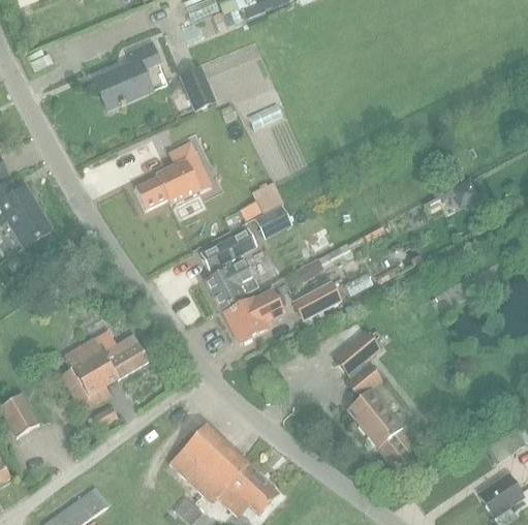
[(219,0),(224,12),(245,5),(246,5),(246,3),(256,0),(219,0)]
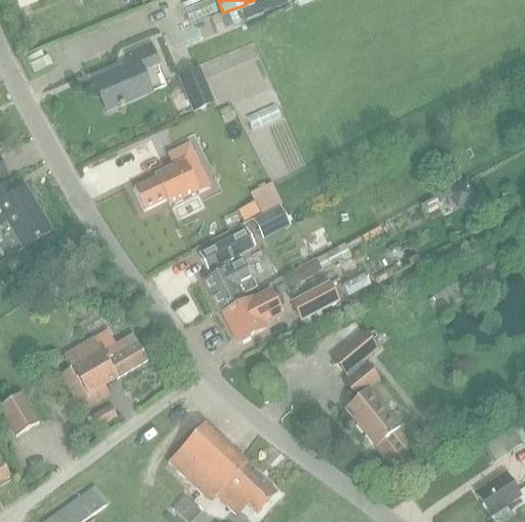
[(245,5),(244,5),(248,13),(279,0),(255,0),(245,3),(245,5)]
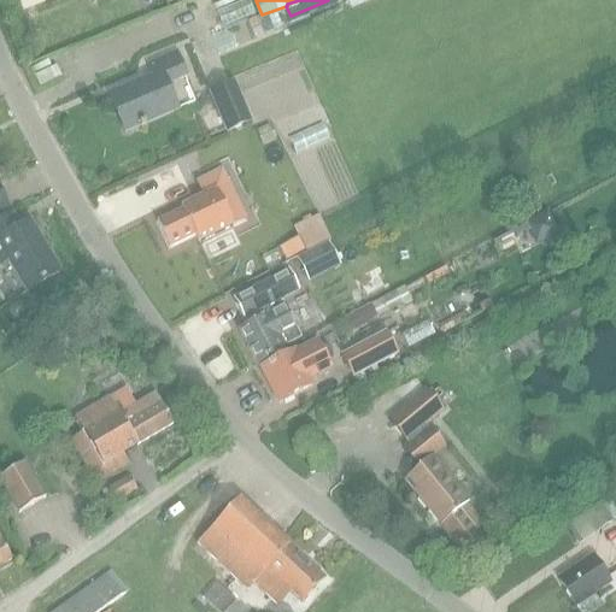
[(148,60),(153,72),(111,90),(127,128),(179,105),(168,80),(187,71),(177,48),(148,60)]
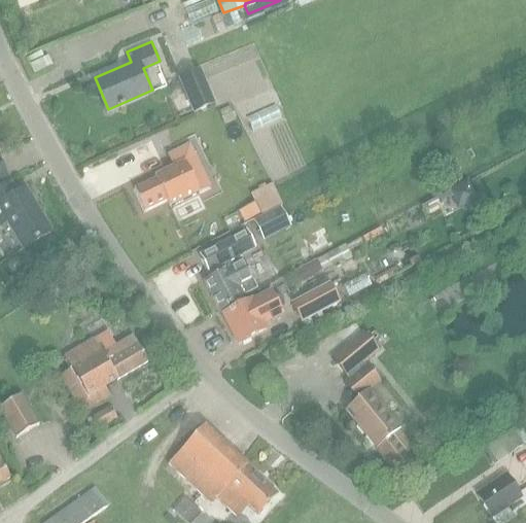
[(48,53),(30,61),(34,70),(53,62),(48,53)]
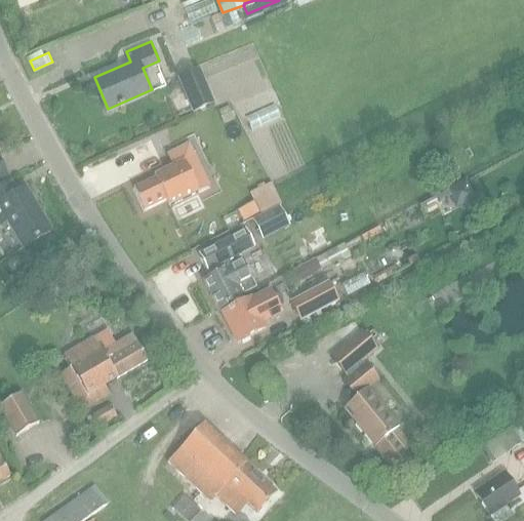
[(179,76),(193,109),(213,101),(200,68),(179,76)]
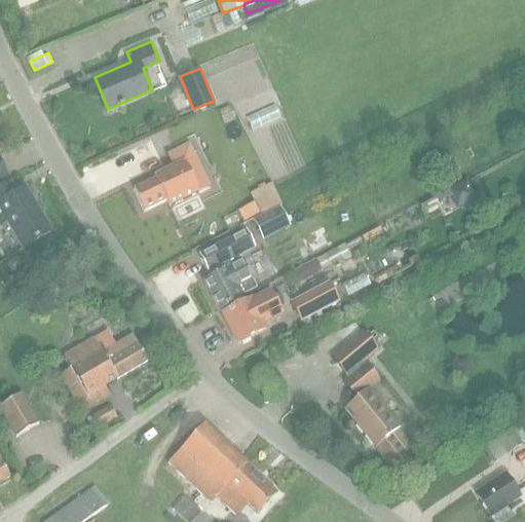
[(229,105),(221,109),(226,119),(235,115),(229,105)]
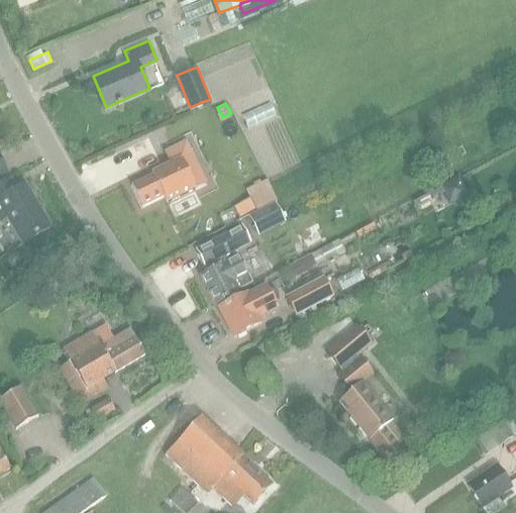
[(153,173),(131,183),(142,205),(164,195),(167,201),(196,187),(182,158),(193,151),(186,139),(165,149),(170,162),(151,170),(153,173)]
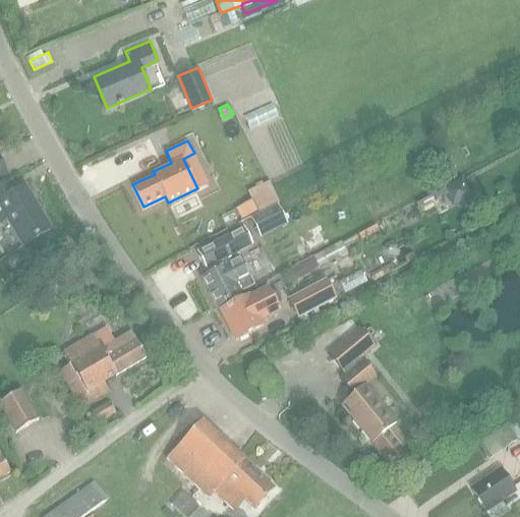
[(464,174),(446,184),(455,202),(473,191),(464,174)]
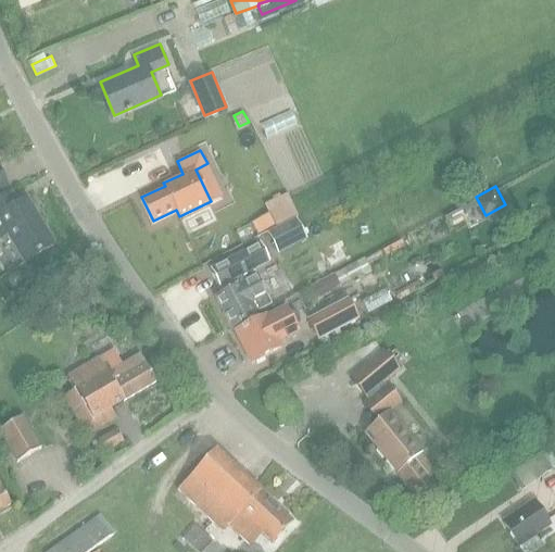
[(0,196),(0,214),(26,258),(54,241),(27,196),(19,201),(11,189),(0,196)]
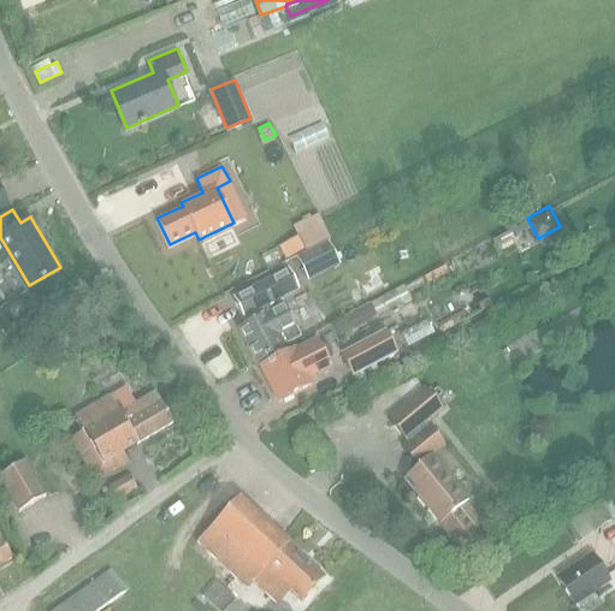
[(314,212),(296,221),(307,243),(308,245),(327,236),(330,235),(317,211),(314,212)]
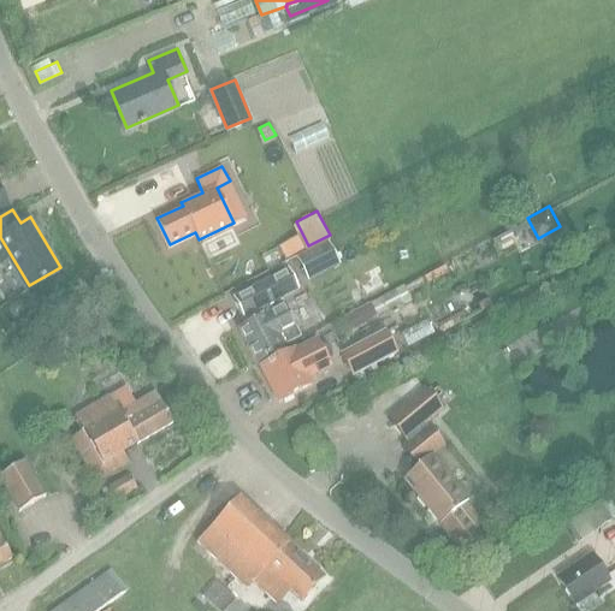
[(308,245),(297,251),(309,276),(339,260),(327,236),(308,245)]
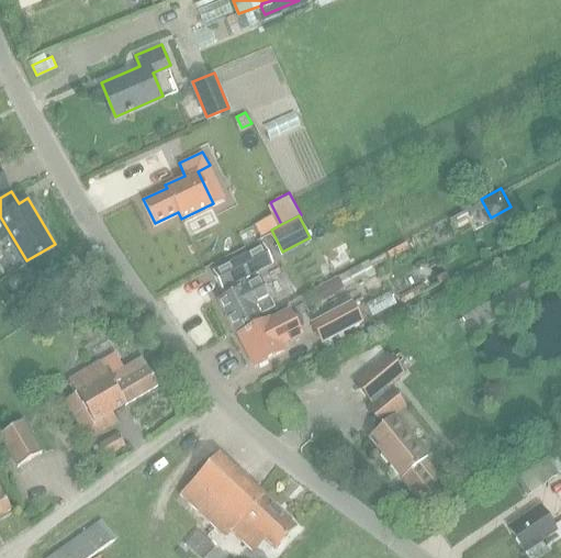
[(406,237),(386,248),(390,254),(410,244),(406,237)]
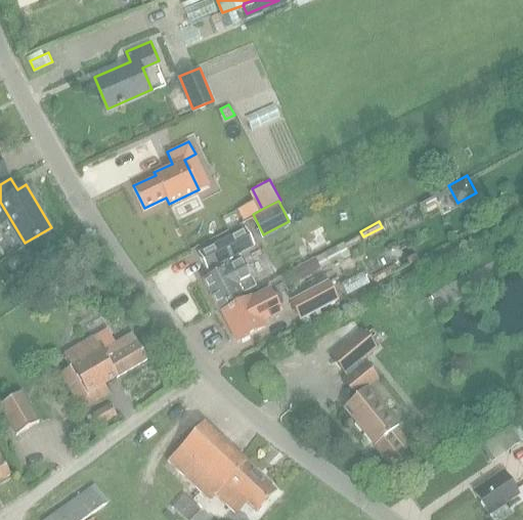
[(252,225),(199,253),(209,272),(204,274),(220,305),(245,292),(244,291),(259,283),(243,253),(243,254),(241,251),(260,241),(252,225)]
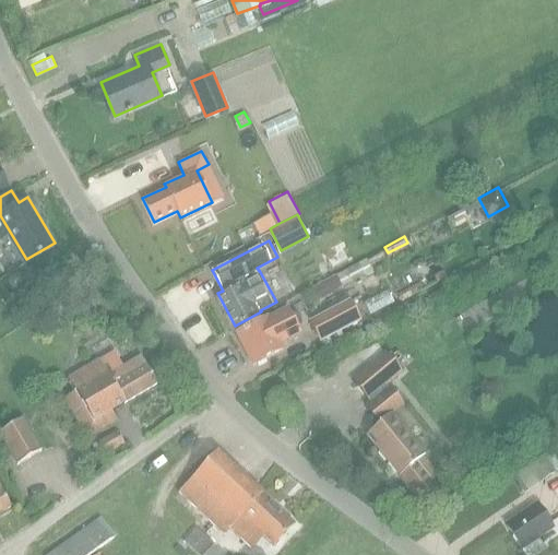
[(317,291),(320,296),(367,272),(366,271),(372,268),(370,263),(368,258),(361,261),(360,260),(336,272),(336,271),(313,283),(317,291)]
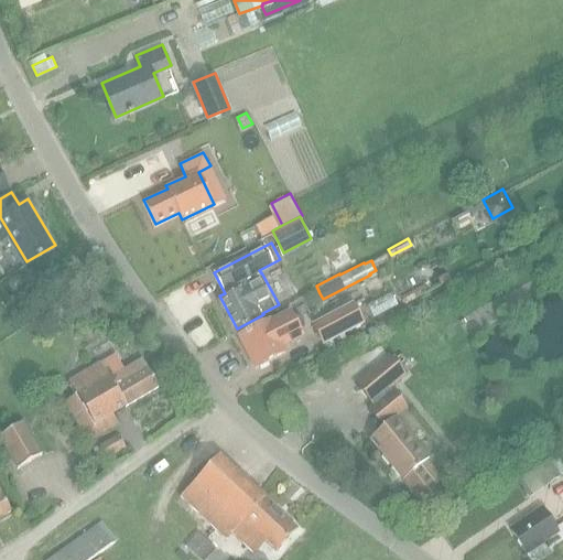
[(400,293),(403,300),(420,291),(417,286),(400,293)]
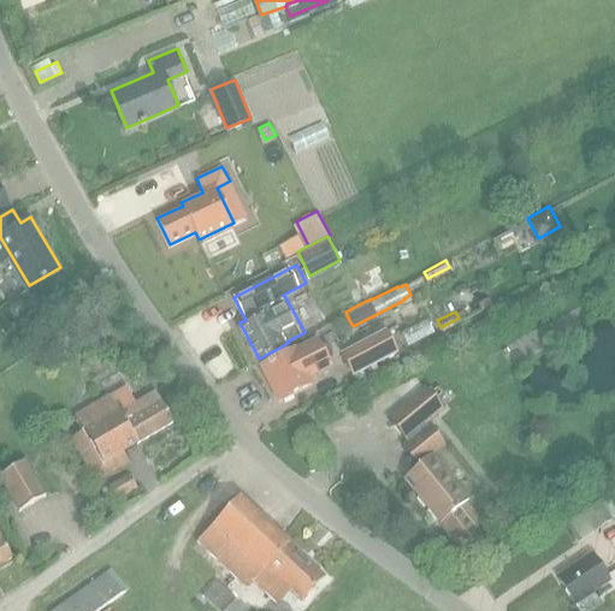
[(342,350),(353,372),(396,349),(385,328),(342,350)]
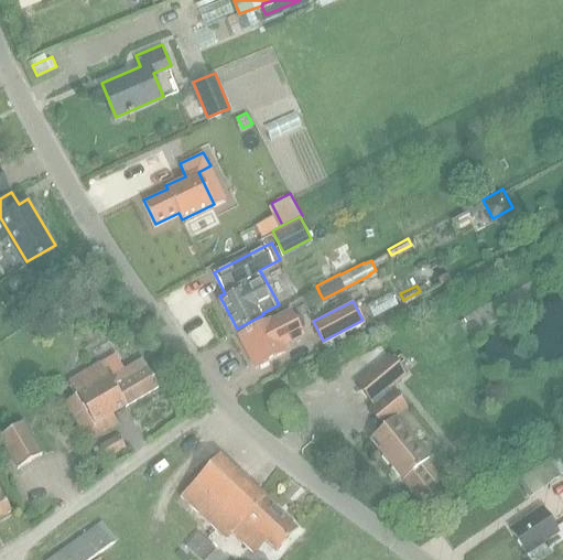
[(285,348),(282,343),(302,332),(290,309),(270,320),(269,318),(240,333),(256,364),(285,348)]
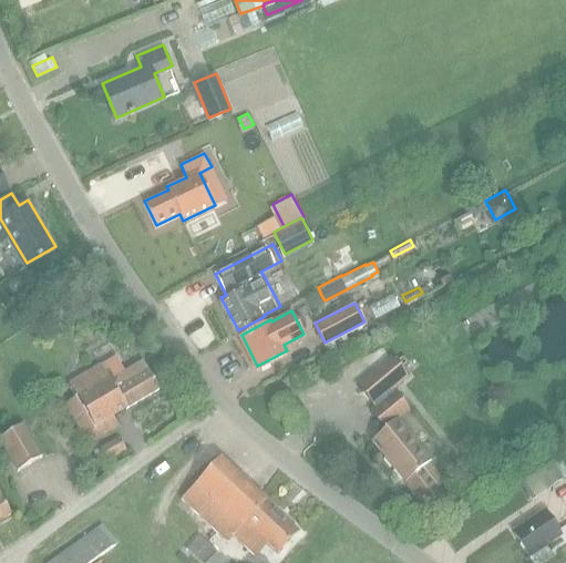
[(91,327),(82,333),(89,343),(98,337),(91,327)]
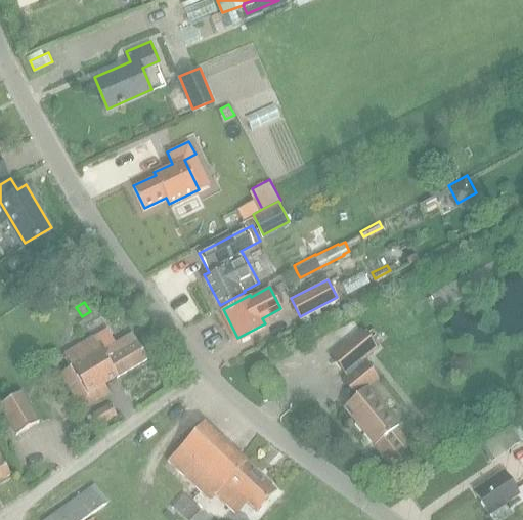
[(105,382),(148,356),(132,330),(116,340),(107,326),(94,334),(93,333),(63,351),(93,401),(111,391),(105,382)]
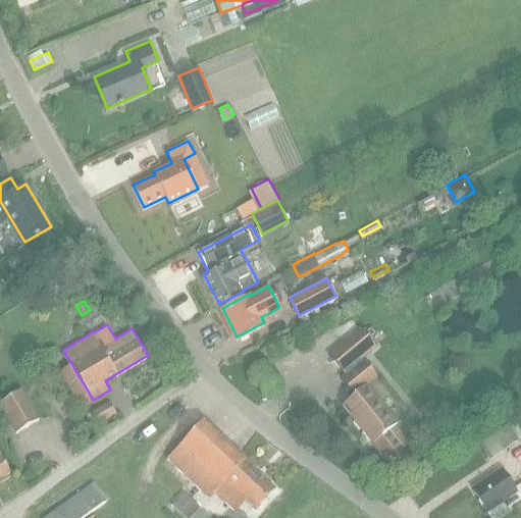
[(360,326),(328,353),(344,370),(375,345),(360,326)]
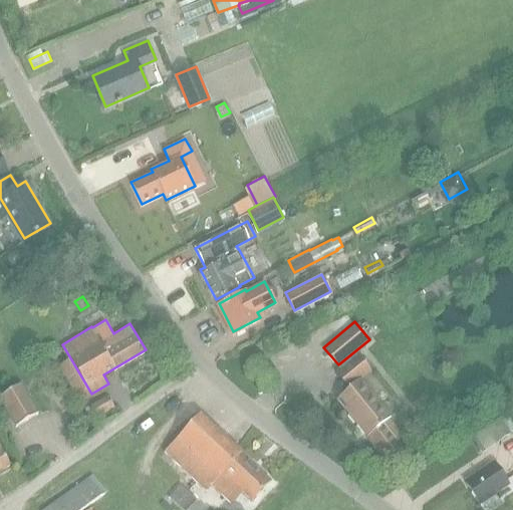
[(336,398),(387,460),(403,447),(397,440),(404,435),(389,416),(391,415),(360,377),(370,369),(357,353),(336,371),(348,387),(336,398)]
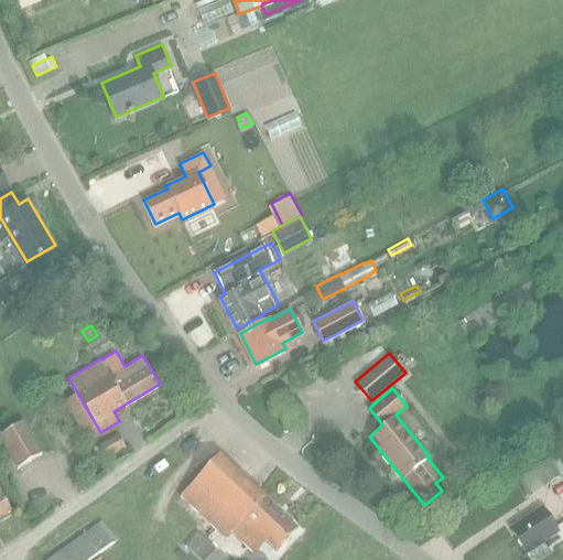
[(1,434),(18,464),(41,450),(24,420),(1,434)]
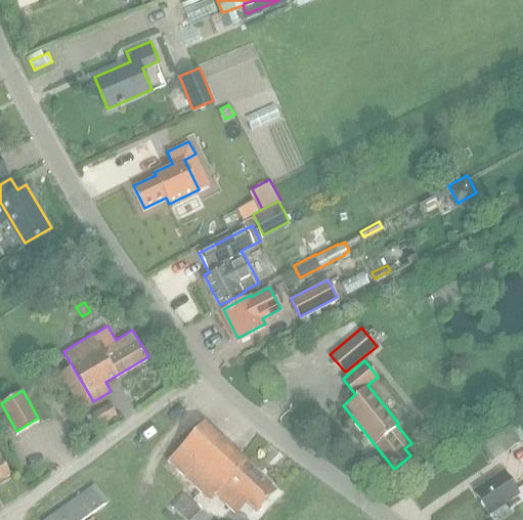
[(482,441),(480,442),(484,448),(490,459),(495,457),(522,437),(522,426),(518,418),(482,441)]
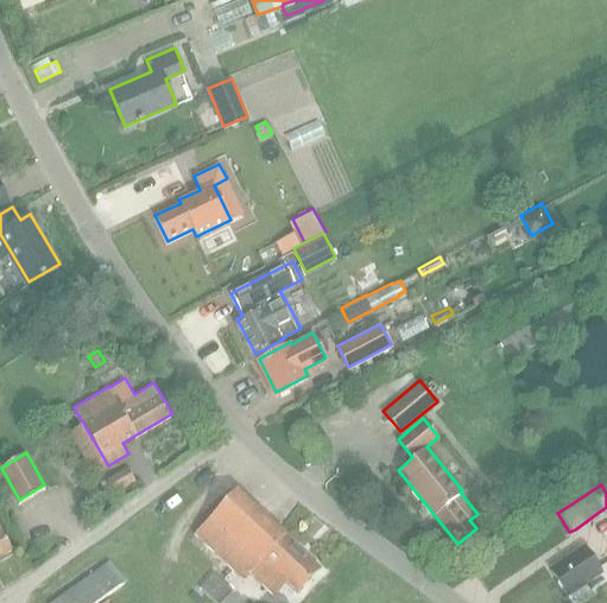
[(321,566),(279,527),(238,487),(195,532),(244,578),(251,570),(274,592),(288,579),(298,589),(321,566)]
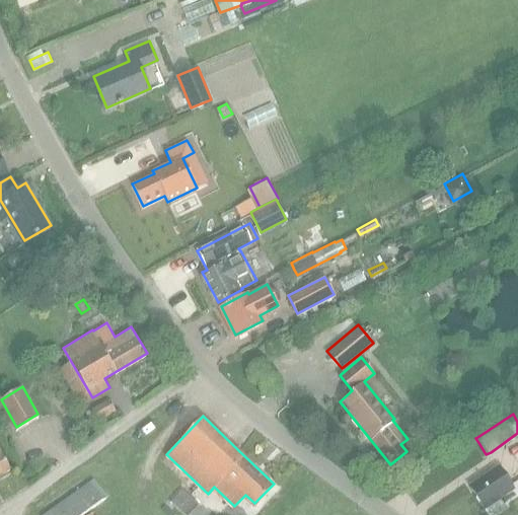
[(0,473),(13,466),(0,443),(0,473)]
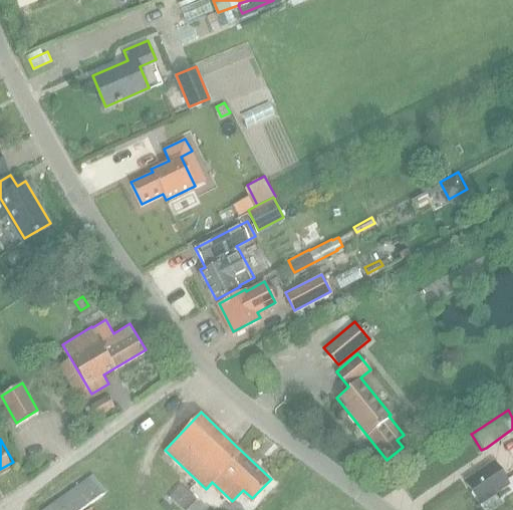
[(465,478),(480,501),(509,482),(493,459),(465,478)]
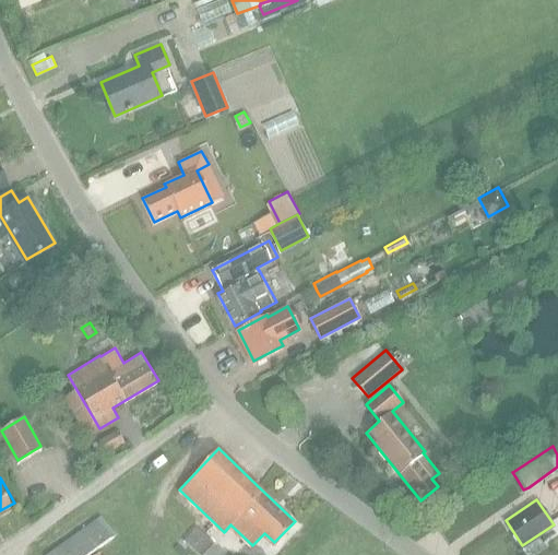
[(45,554),(84,554),(115,533),(111,528),(101,514),(45,554)]
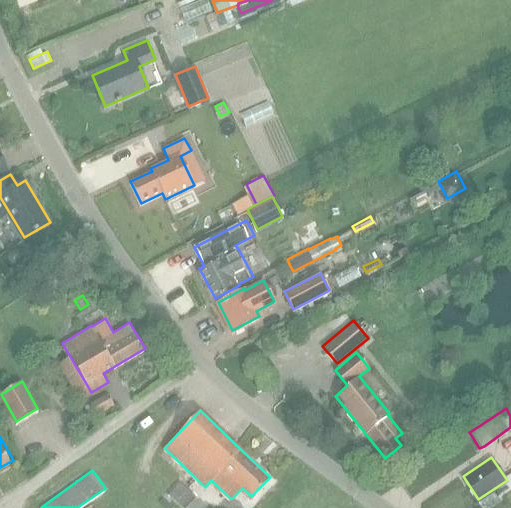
[(180,481),(169,494),(185,507),(196,495),(180,481)]
